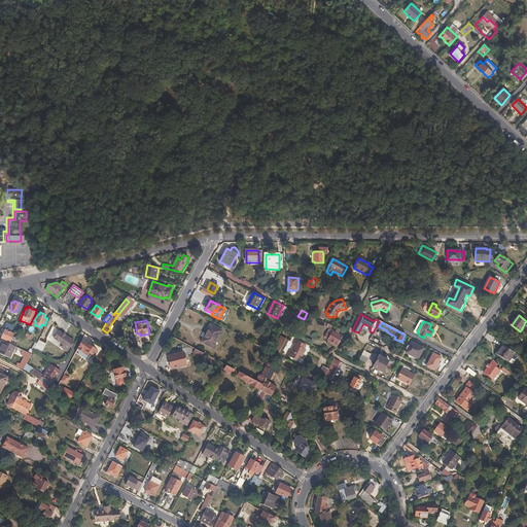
[(213,348),(222,331),(211,325),(206,335),(208,335),(203,343),(213,348)]
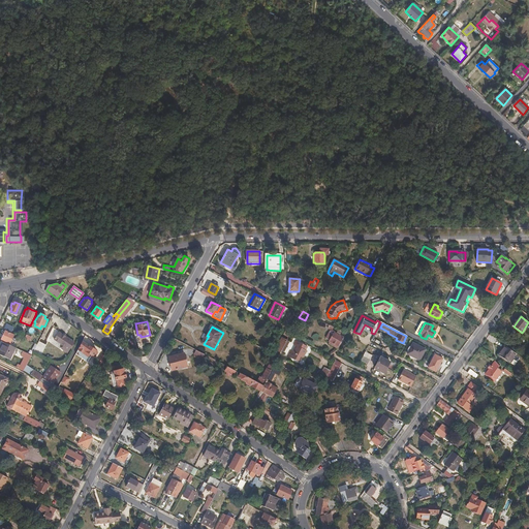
[(338,347),(343,338),(340,337),(343,332),(338,330),(336,334),(334,333),(332,336),(332,335),(331,336),(330,335),(328,338),(330,339),(329,342),(338,347)]
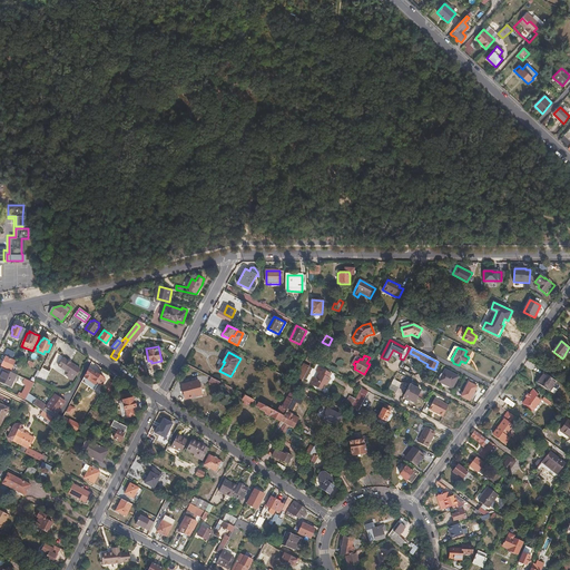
[(13,364),(15,361),(6,356),(1,366),(10,370),(12,367),(16,369),(18,365),(13,364)]
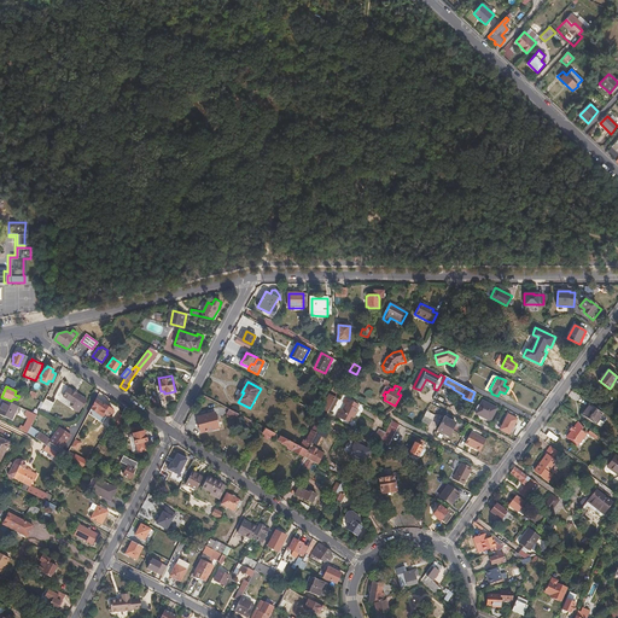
[(80,395),(69,388),(63,396),(74,403),(80,395)]
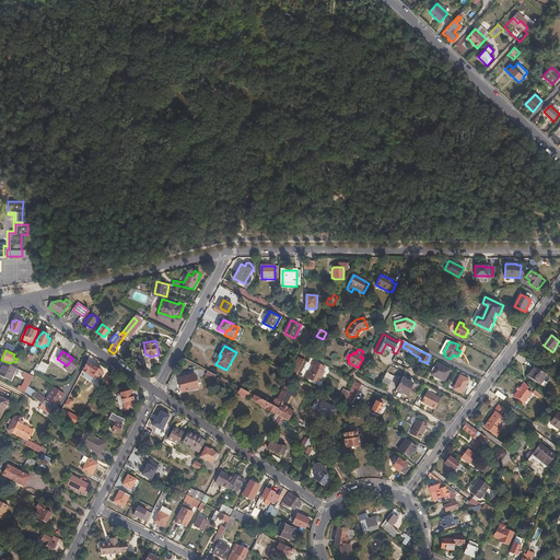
[(71,373),(79,362),(72,358),(67,365),(65,370),(71,373)]
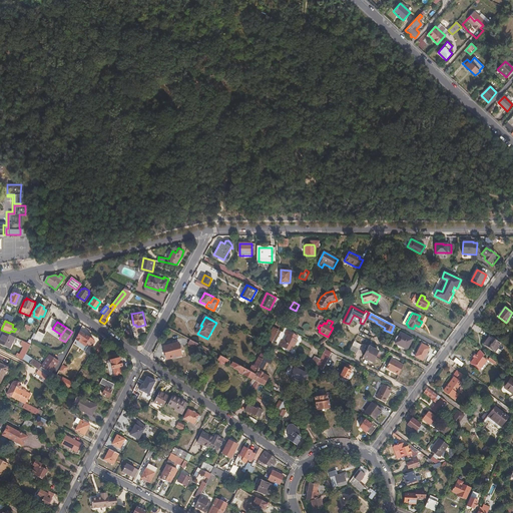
[(274,340),(279,330),(274,328),(269,338),(274,340)]
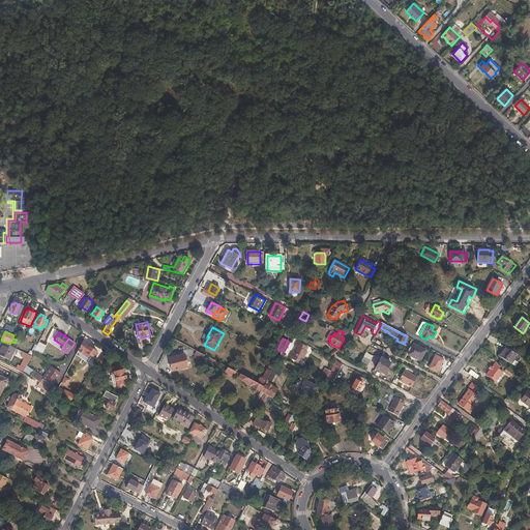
[(304,351),(306,347),(293,341),(292,344),(294,346),(291,352),(289,351),(286,356),(297,362),(300,358),(301,354),(303,355),(305,351),(304,351)]
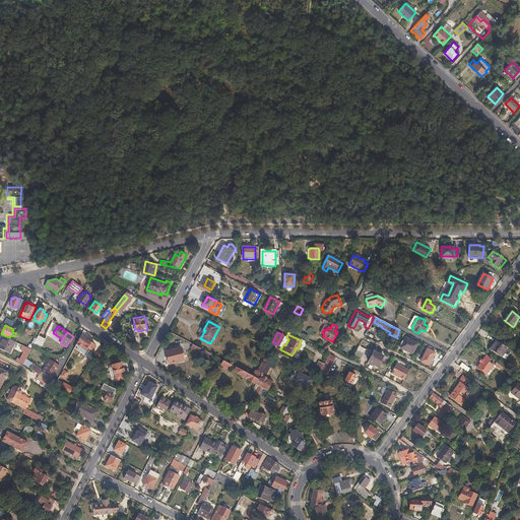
[(94,345),(80,336),(76,344),(79,345),(86,350),(87,348),(90,350),(92,351),(95,346),(93,345),(94,345)]
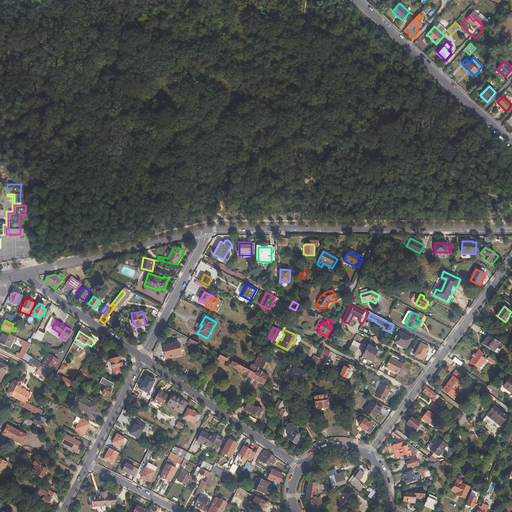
[(0,343),(10,348),(15,337),(5,332),(0,341),(0,343)]
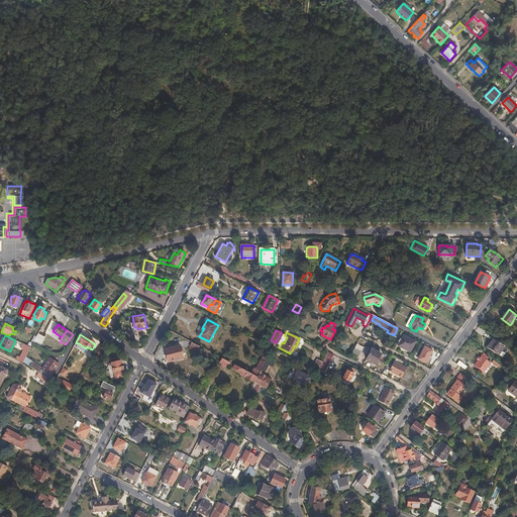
[(411,351),(416,341),(404,335),(398,345),(406,350),(407,348),(411,351)]
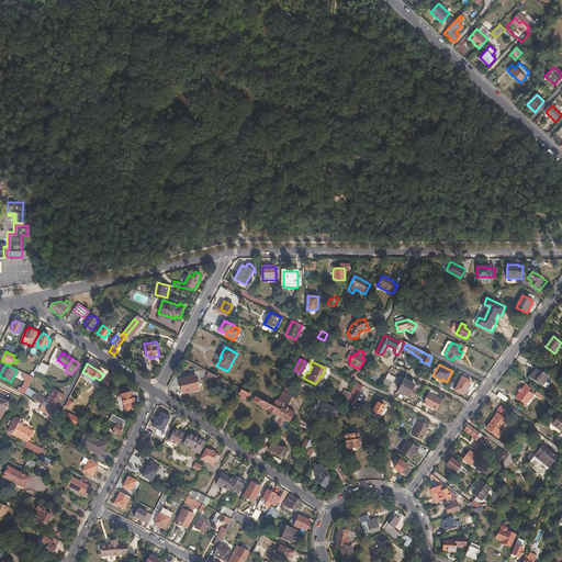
[(541,386),(548,377),(536,368),(529,377),(541,386)]
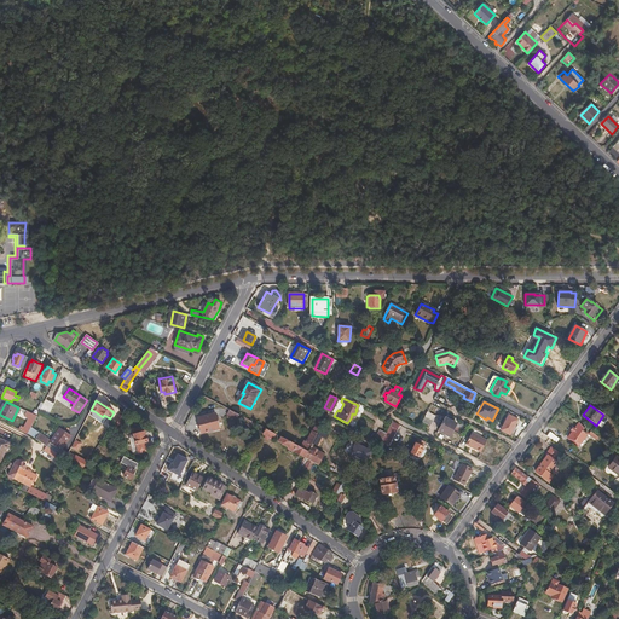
[(104,418),(103,417),(94,411),(91,410),(88,415),(102,423),(104,418)]
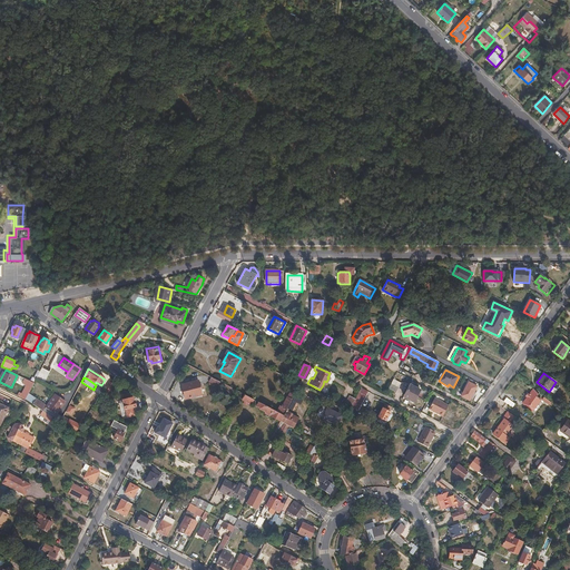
[(29,393),(35,383),(29,381),(20,397),(26,400),(29,393)]
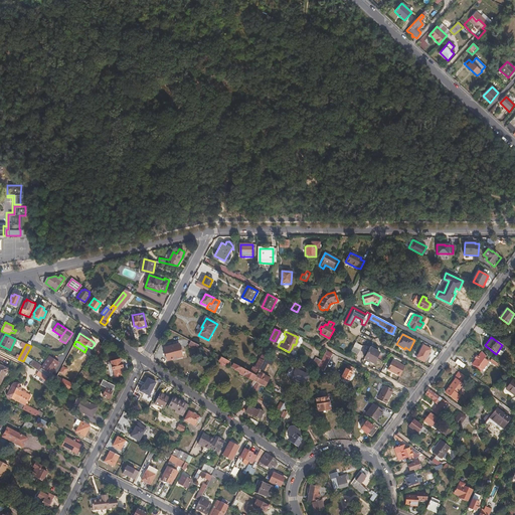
[(96,357),(103,346),(99,344),(92,355),(96,357)]
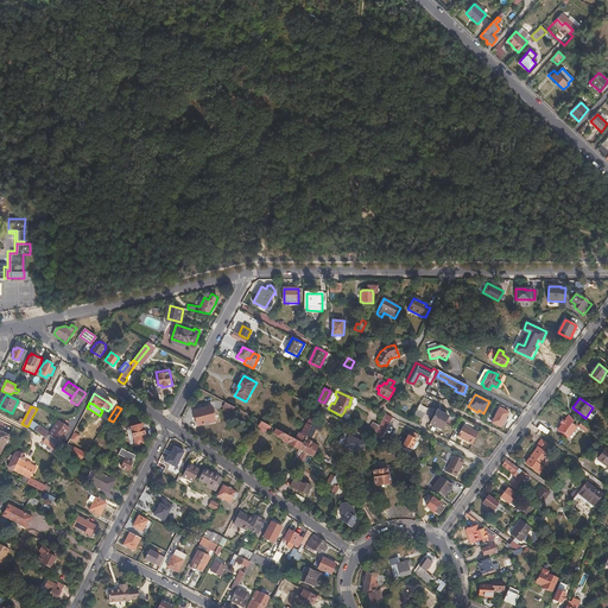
[(215,422),(213,412),(214,412),(215,412),(215,411),(215,410),(214,410),(213,410),(211,406),(194,410),(197,425),(215,422)]
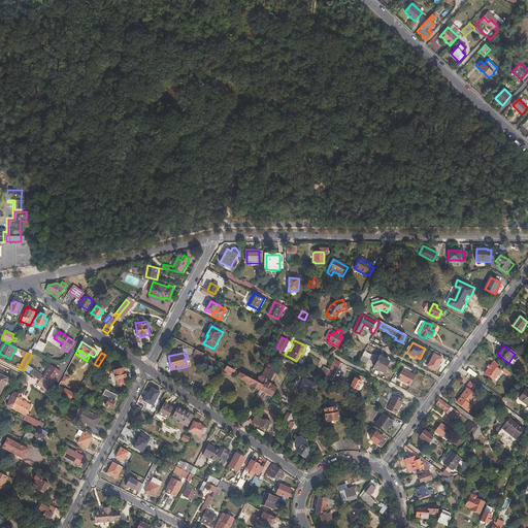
[(437,367),(442,358),(434,354),(429,363),(437,367)]
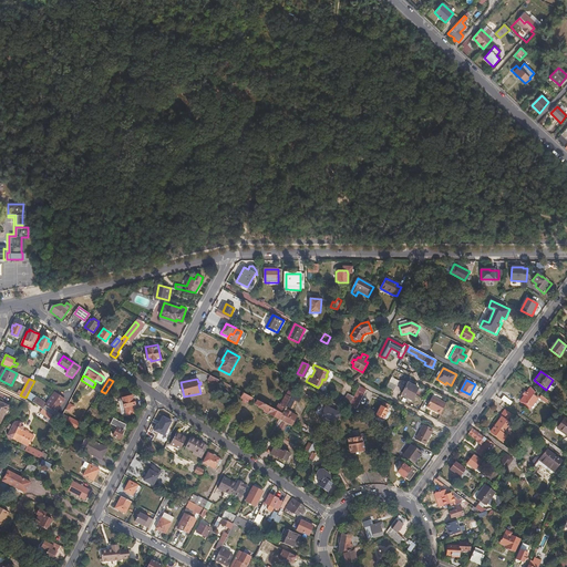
[(415,394),(418,389),(408,383),(404,389),(415,394)]
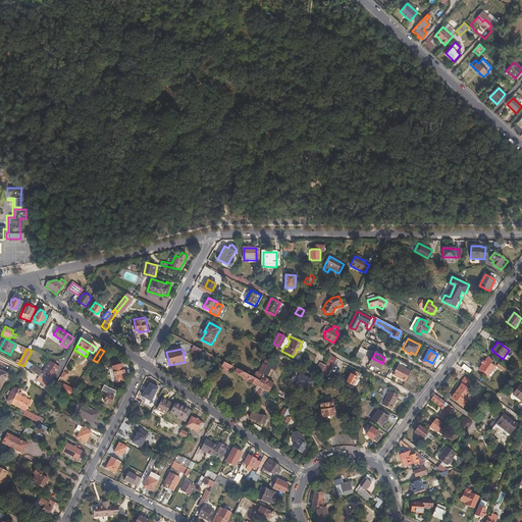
[(329,369),(335,358),(330,355),(323,368),(325,369),(326,367),(329,369)]
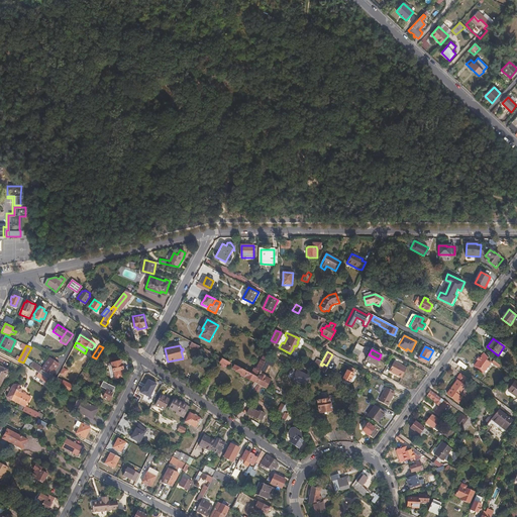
[(488,367),(491,364),(487,360),(489,356),(484,353),(481,358),(479,360),(475,366),(479,369),(478,370),(482,372),(483,372),(484,372),(486,369),(488,371),(490,369),(488,367)]
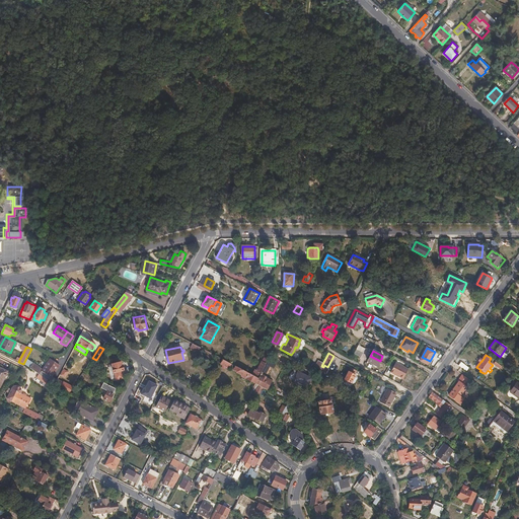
[(376,367),(380,361),(370,356),(367,362),(376,367)]
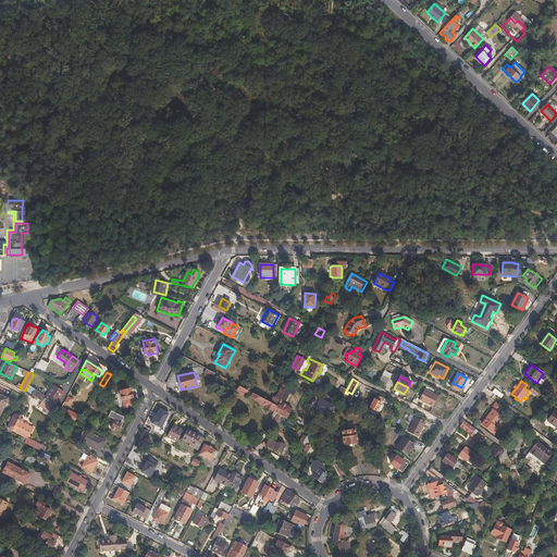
[(280,401),(288,385),(284,383),(282,388),(281,388),(275,398),(274,397),(271,403),(277,406),(280,401)]
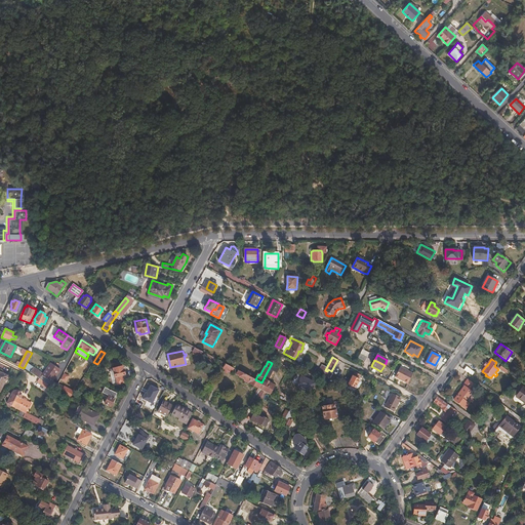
[(27,362),(24,368),(29,371),(31,370),(32,370),(34,368),(34,367),(27,362)]
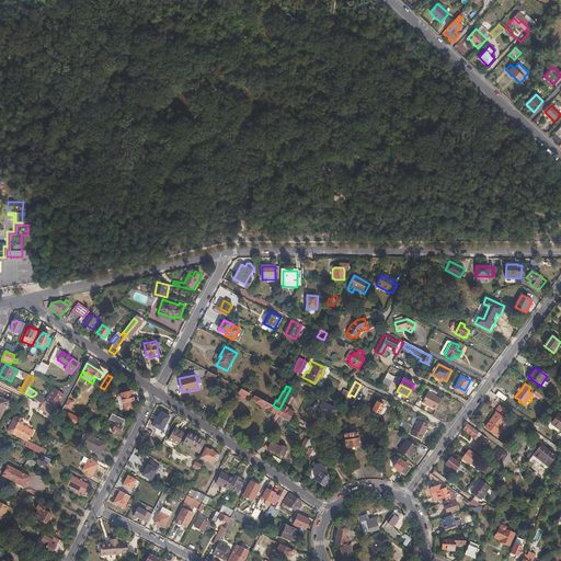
[(248,398),(250,393),(240,388),(238,393),(241,395),(240,398),(243,399),(244,397),(248,398)]
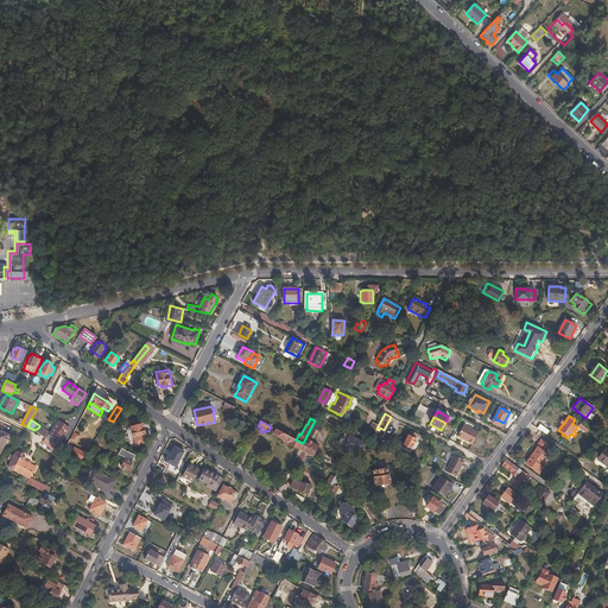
[(69,429),(58,422),(49,436),(59,443),(69,429)]
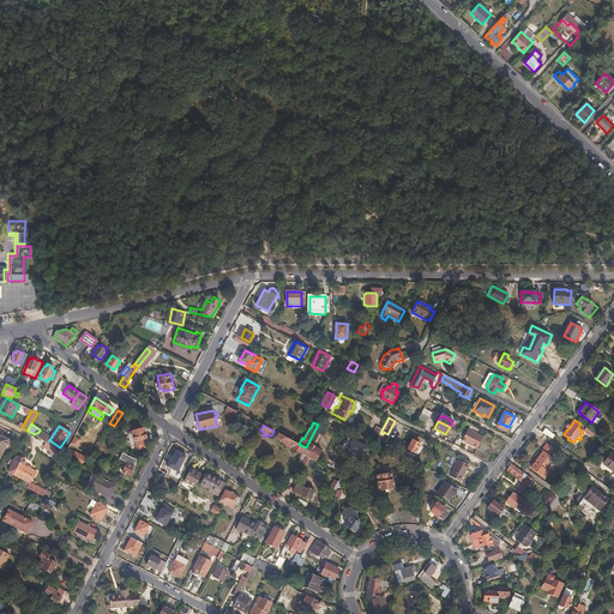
[(145,438),(144,432),(143,432),(143,428),(132,431),(134,441),(145,438)]
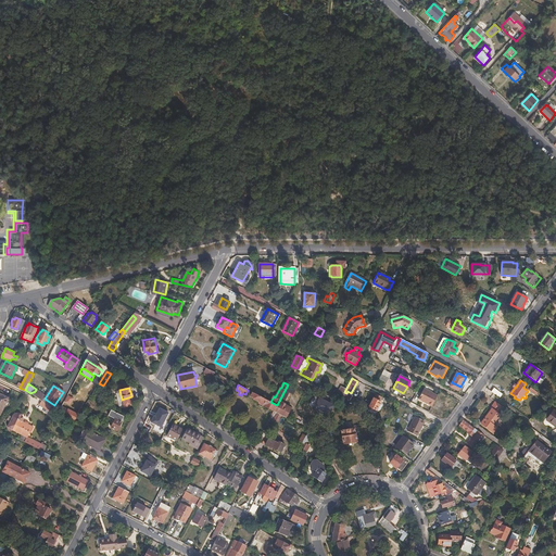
[(431,406),(437,395),(424,389),(418,400),(431,406)]
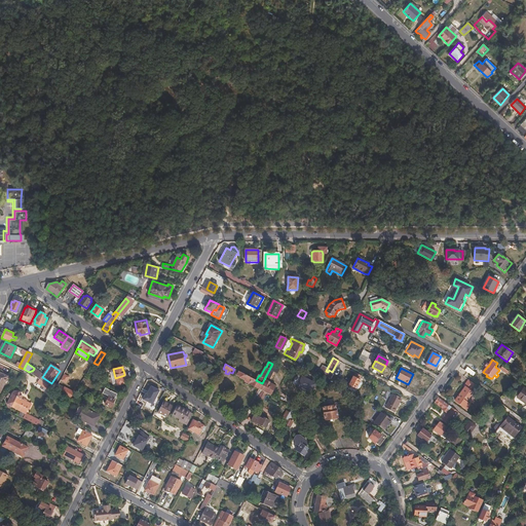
[(41,374),(34,369),(32,371),(31,371),(29,372),(37,377),(38,378),(41,374)]
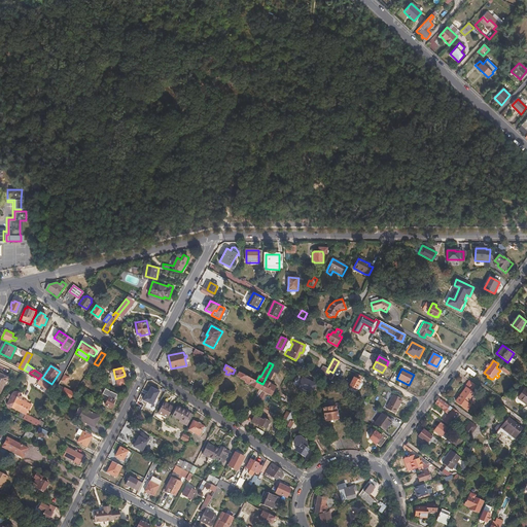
[(356,389),(363,374),(357,371),(349,385),(356,389)]
